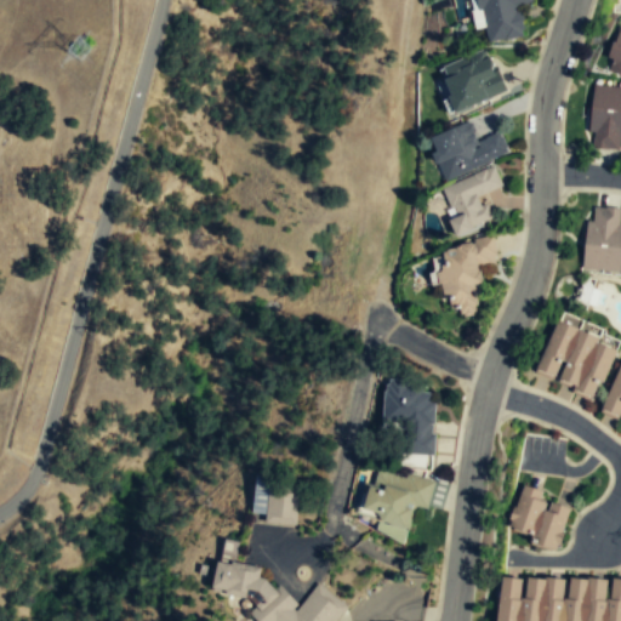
[(469,0),(476,30),(484,29),(486,44),(524,38),(518,6),(531,4),(530,0),(469,0)]
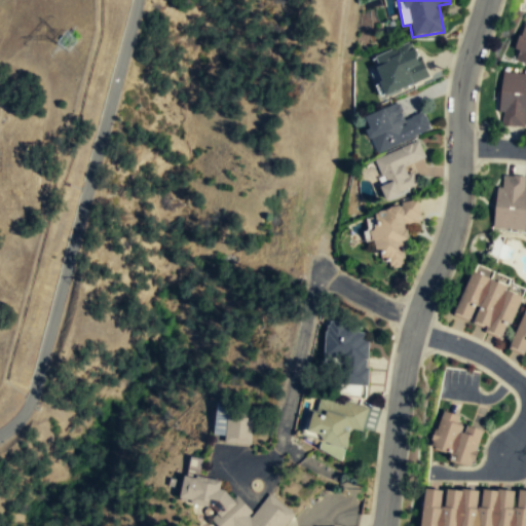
[(514,61),(525,63),(525,23),(522,23),(514,61)]
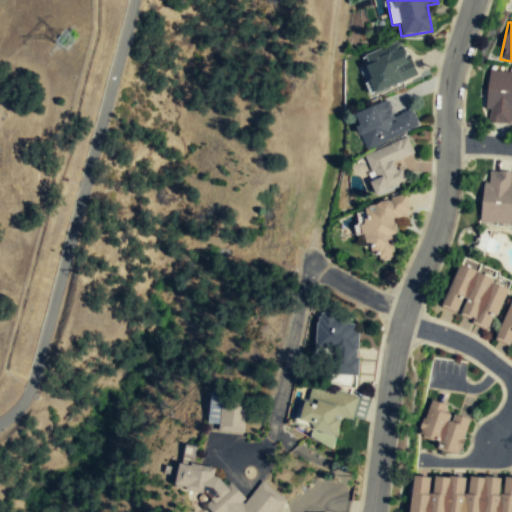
[(362,56),(374,93),(416,78),(404,41),(362,56)]
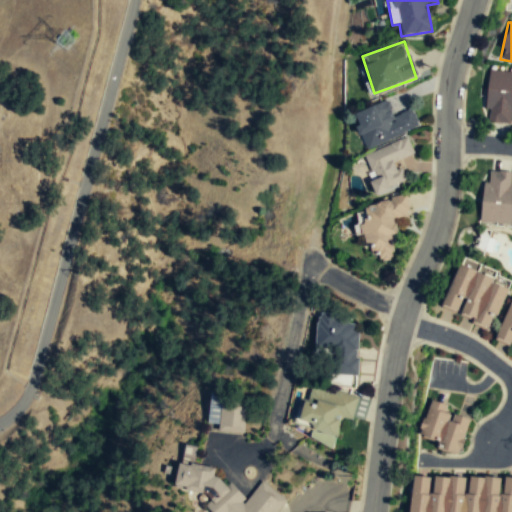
[(511,72),(489,71),(485,122),(511,123),(511,72)]
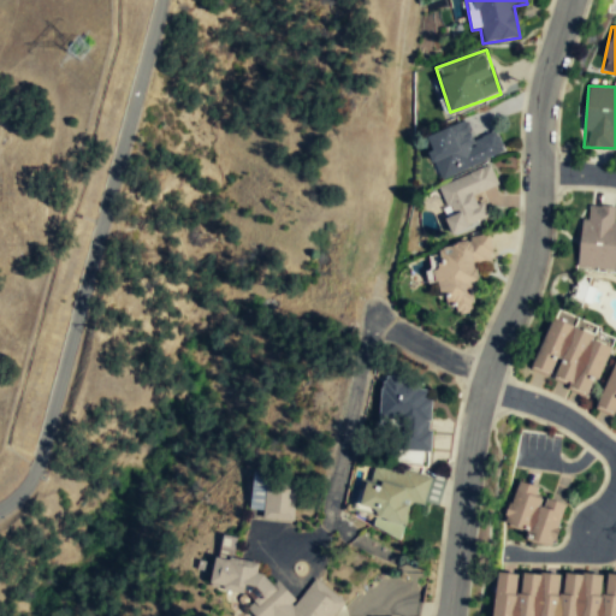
[(504,155),(497,134),(473,142),(466,123),(425,137),(439,178),(504,155)]
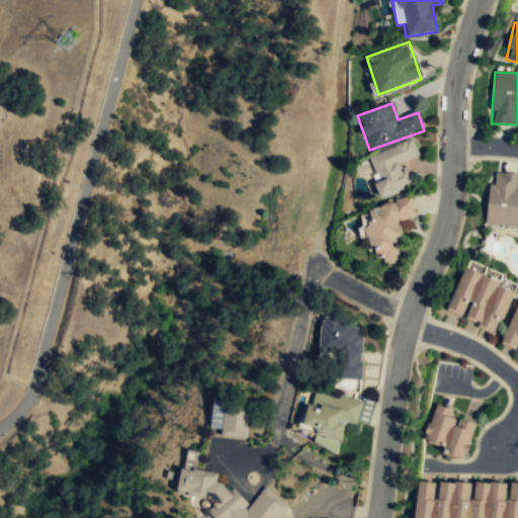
[(410,184),(403,162),(419,157),(413,140),(362,157),(375,196),(410,184)]
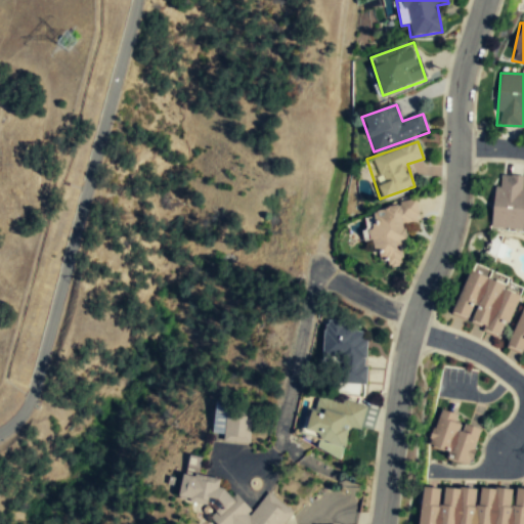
[(523,211),(523,175),(494,175),(491,228),(523,229),(523,211)]
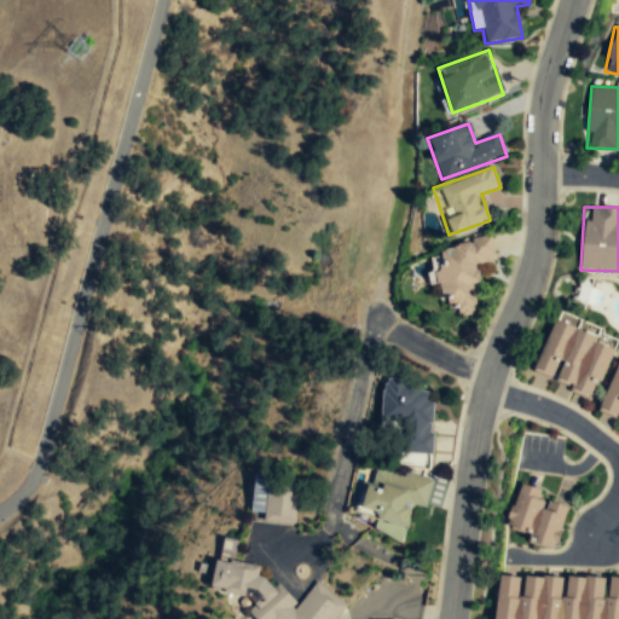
[(446,318),(481,312),(473,266),(496,262),(491,236),(432,248),(446,318)]
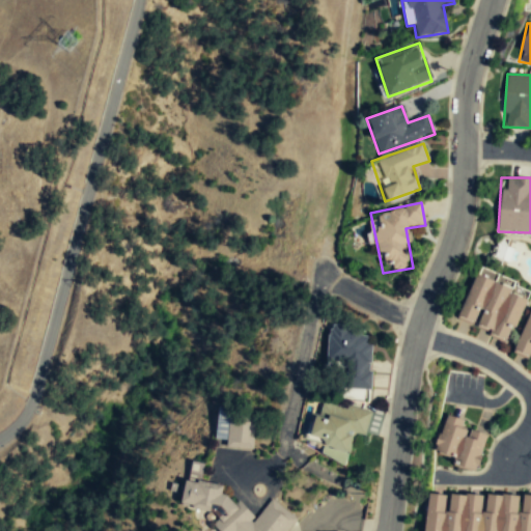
[(475,274),(457,318),(509,340),(527,296),(475,274)]
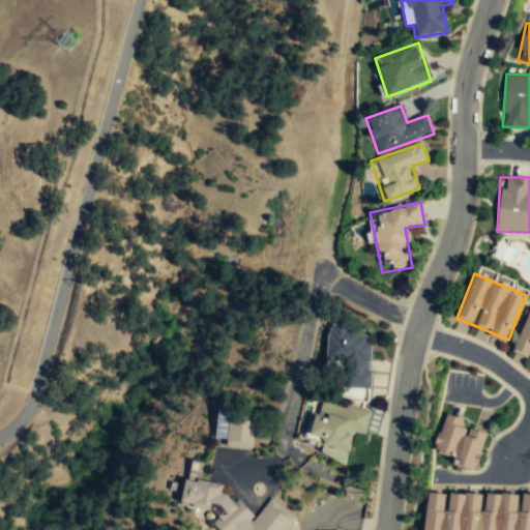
[(529,358),(529,308),(513,352),(529,358)]
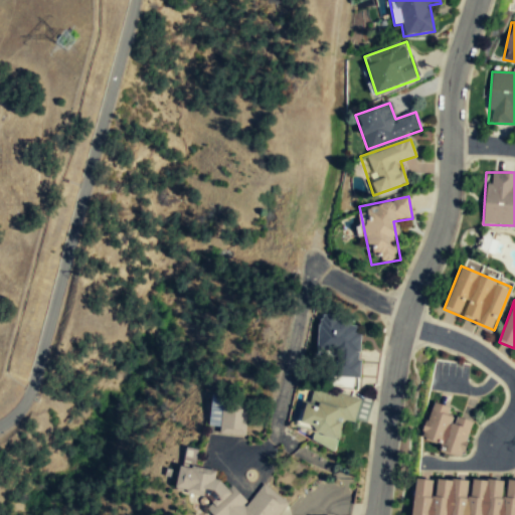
[(337,320),(308,321),(310,354),(318,353),(320,376),(340,375),(337,320)]
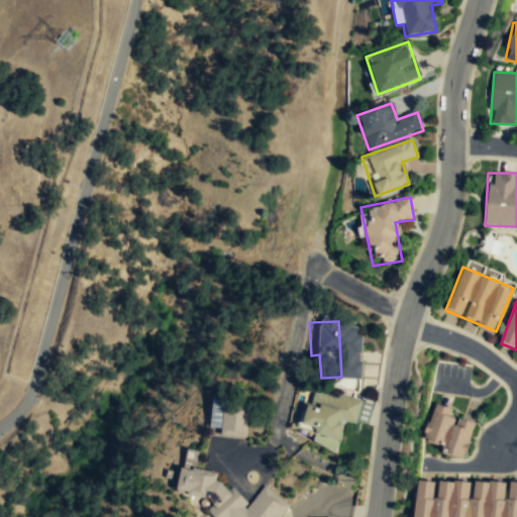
[(342,420),(351,422),(356,401),(301,389),(293,425),(316,430),(313,446),(335,451),(342,420)]
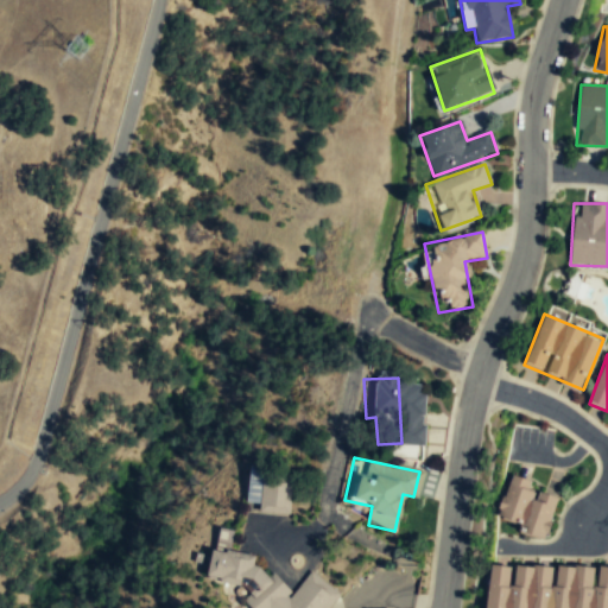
[(289,512),(290,469),(247,468),(247,511),(289,512)]
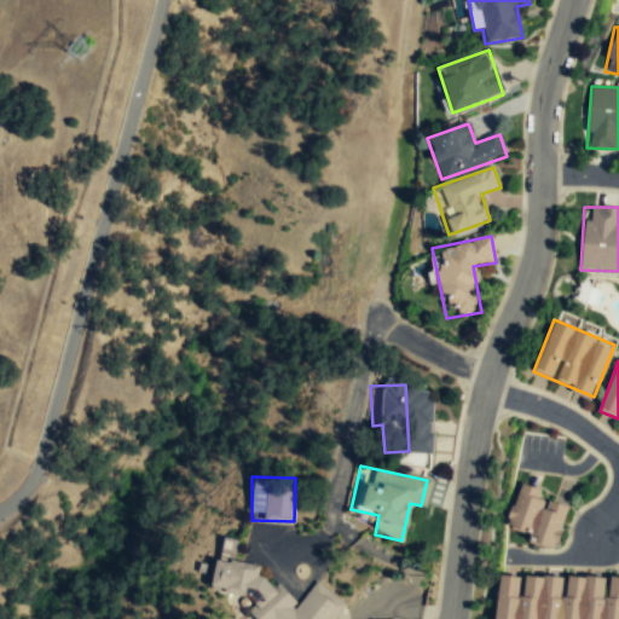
[(541,490),(518,484),(505,533),(557,545),(567,507),(538,499),(541,490)]
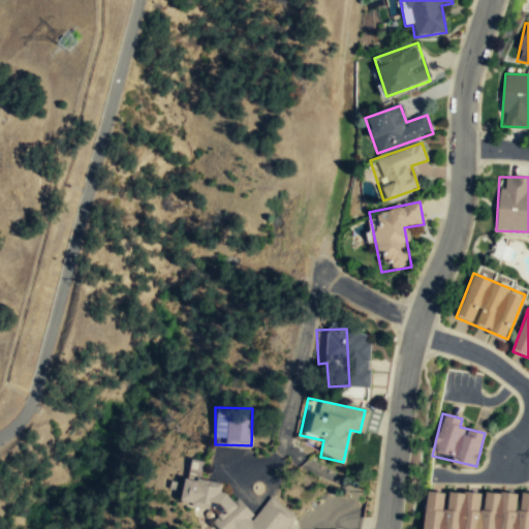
[(286,528),(293,519),(293,516),(269,499),(259,515),(255,515),(224,495),(224,487),(198,479),(185,479),(179,503),(181,504),(212,514),(215,516),(215,528),(286,528)]
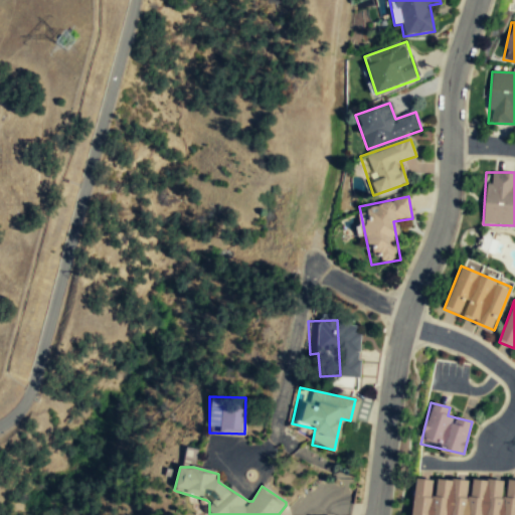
[(514,514),(514,481),(413,479),(412,514),(514,514)]
